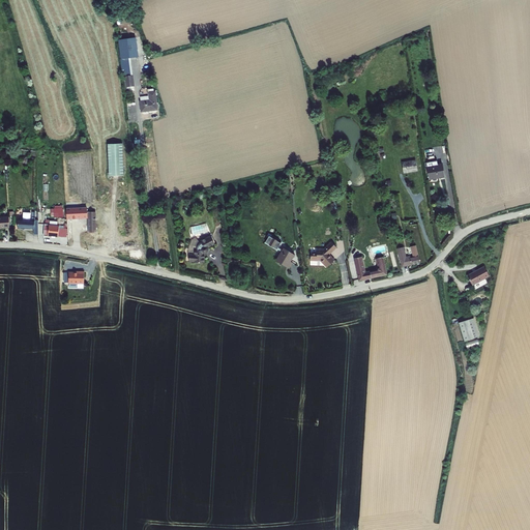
[(128,90),(136,89),(130,57),(145,55),(142,35),(118,38),(125,87),(127,87),(128,90)]
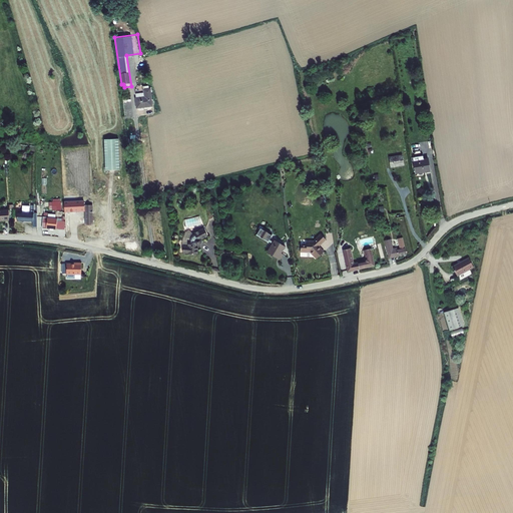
[(137,107),(153,106),(151,88),(143,89),(143,92),(135,92),(137,107)]
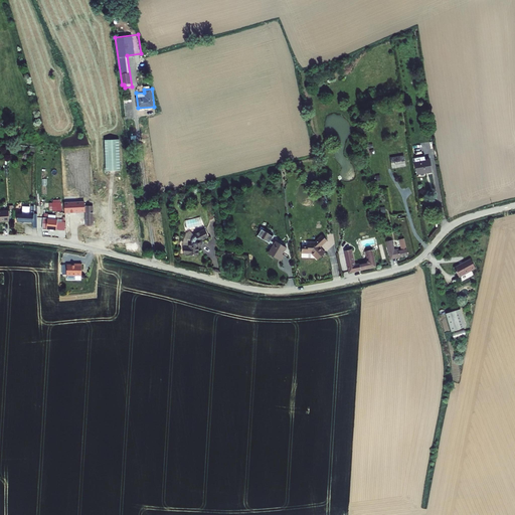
[(107,170),(121,169),(120,138),(106,139),(107,170)]
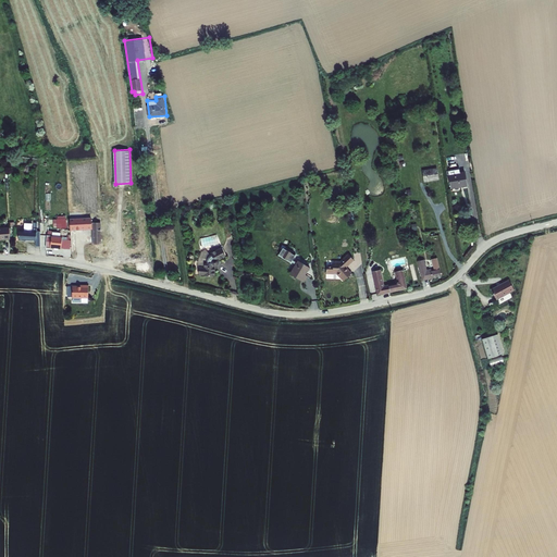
[(424,182),(438,178),(436,169),(422,172),(424,182)]
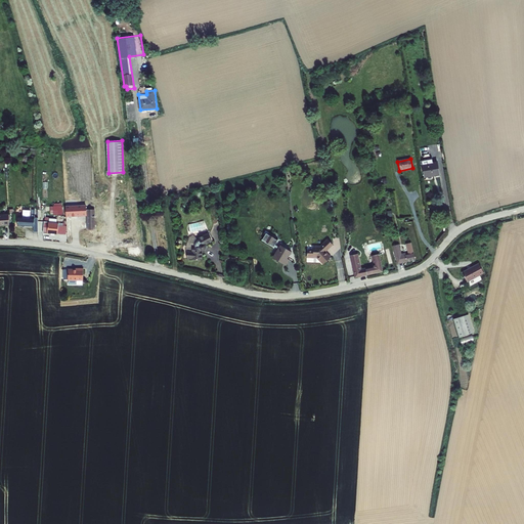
[(422,164),(424,177),(439,174),(437,161),(422,164)]
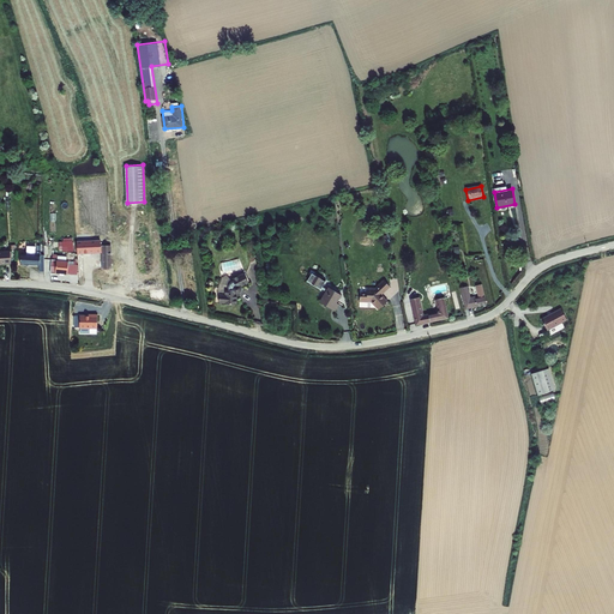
[(84,252),(101,252),(101,269),(112,269),(110,240),(77,241),(78,265),(79,276),(84,276),(84,252)]
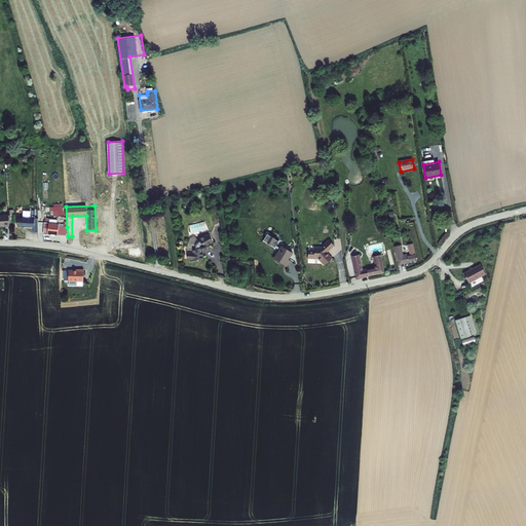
[(33,231),(38,231),(38,218),(36,218),(36,210),(32,210),(31,217),(19,217),(19,225),(33,226),(33,231)]
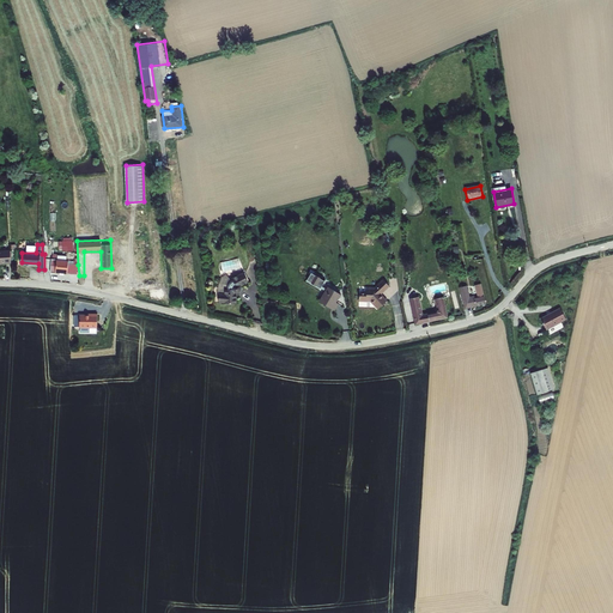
[(0,263),(11,263),(10,250),(0,250),(0,263)]
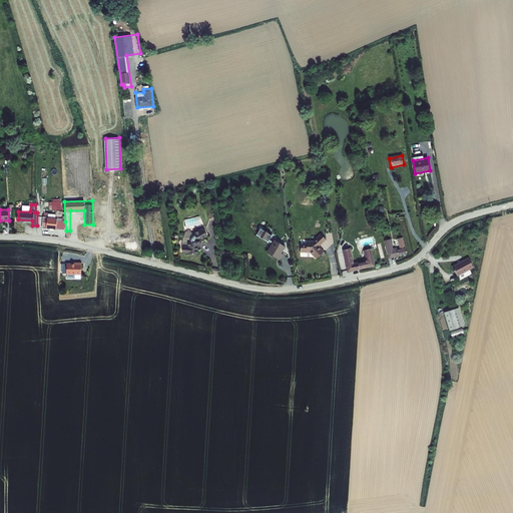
[(43,227),(64,228),(65,221),(57,221),(58,216),(47,216),(47,217),(44,217),(43,227)]
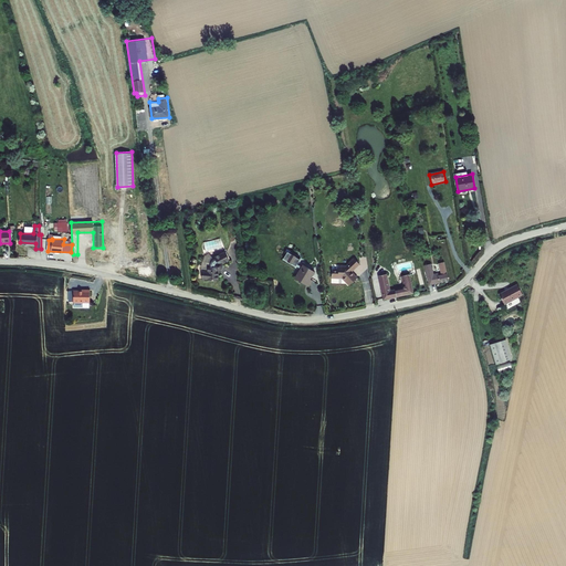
[(221,239),(203,241),(205,250),(222,248),(221,239)]
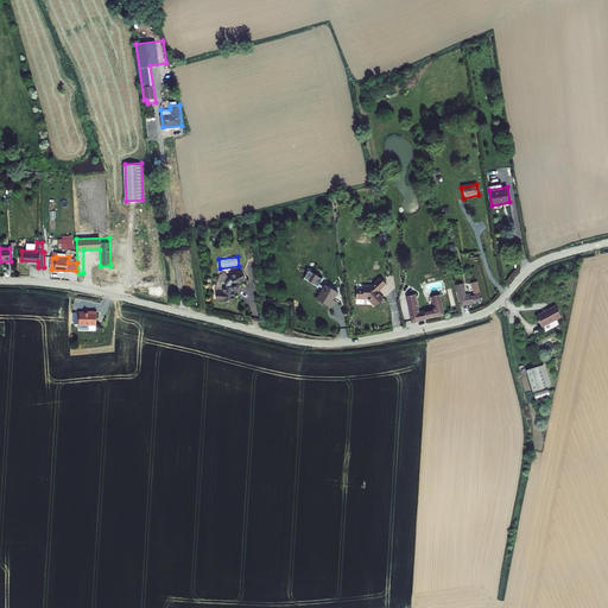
[(216,299),(235,299),(235,290),(239,290),(240,286),(240,283),(239,280),(246,277),(241,270),(230,274),(232,278),(229,278),(228,280),(228,286),(223,286),(223,290),(216,290),(216,299)]
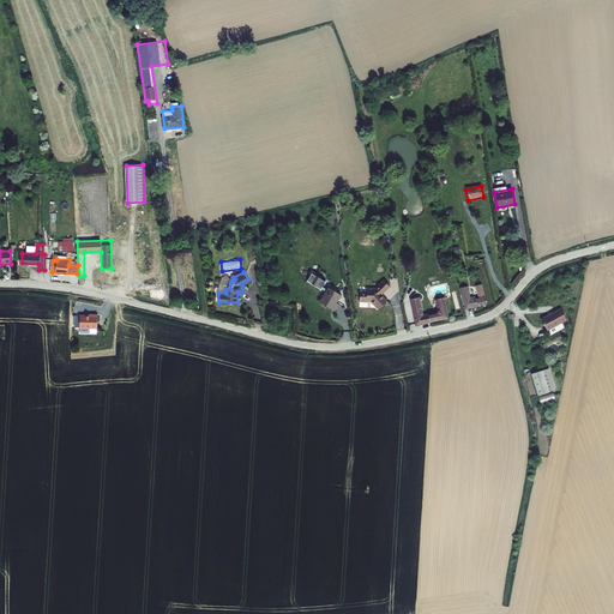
[(319,301),(335,312),(338,306),(336,305),(342,294),(329,286),(326,289),(323,286),(325,281),(313,272),(308,281),(325,292),(319,301)]
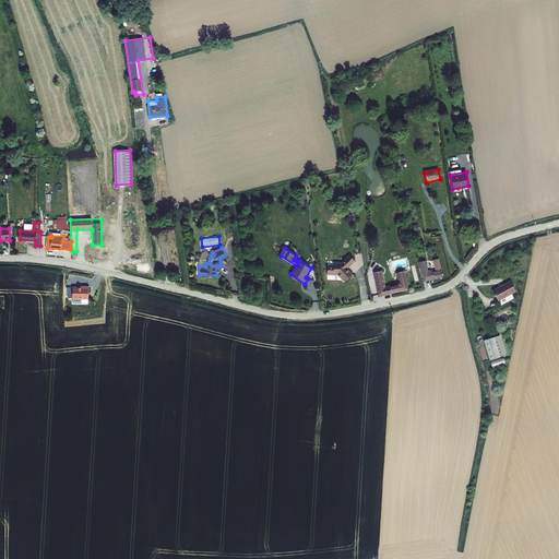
[(337,275),(344,283),(353,274),(347,269),(355,261),(349,254),(340,263),(335,263),(334,268),(328,268),(328,274),(337,275)]
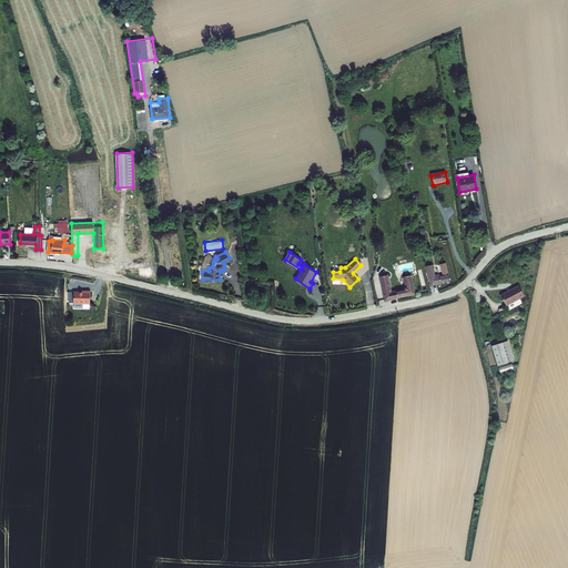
[(430,286),(452,282),(446,263),(440,264),(443,275),(435,277),(432,265),(426,266),(430,286)]
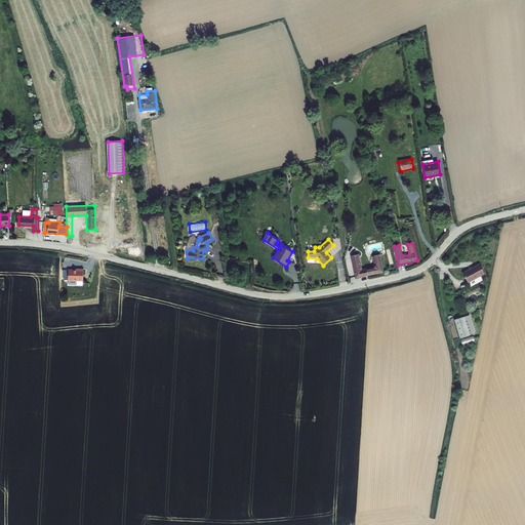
[(356,278),(382,272),(378,254),(373,255),(375,265),(373,267),(362,270),(359,253),(350,255),(356,278)]
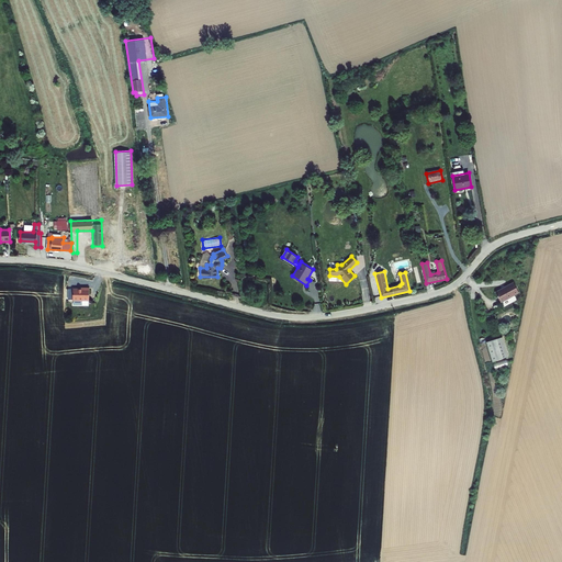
[(504,287),(496,290),(502,301),(518,293),(513,282),(506,285),(506,287),(504,288),(504,287)]
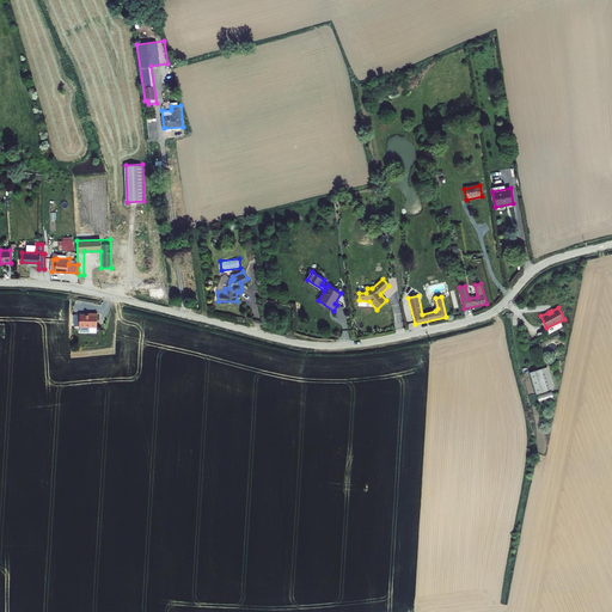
[(79,326),(97,326),(98,312),(92,312),(92,313),(79,313),(79,326)]
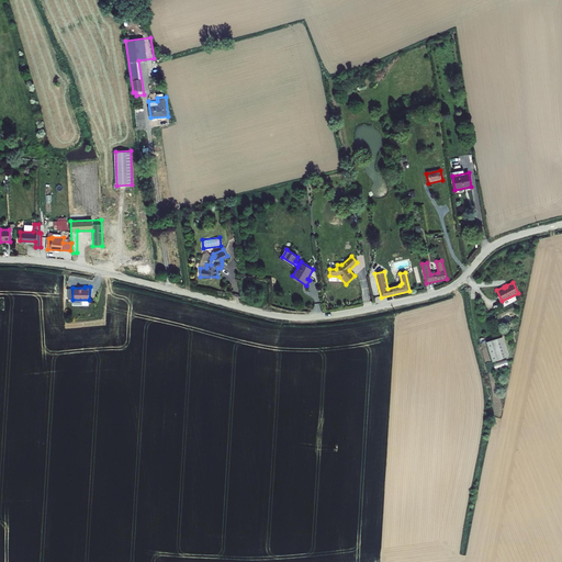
[(503,337),(486,341),(492,361),(508,357),(503,337)]
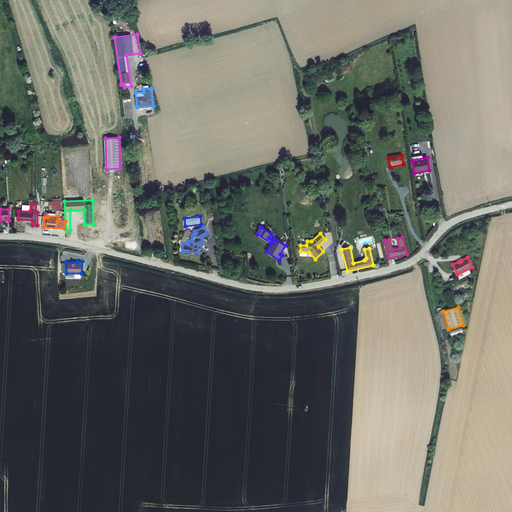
[(451,337),(463,332),(461,327),(449,332),(451,337)]
